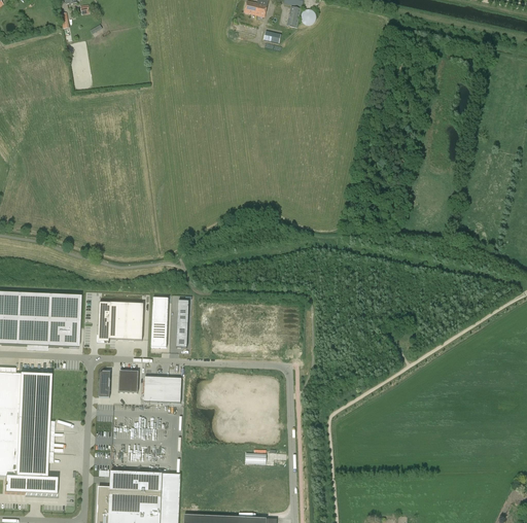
[(258,1),(257,0),(247,0),(244,10),(256,12),(258,1)]
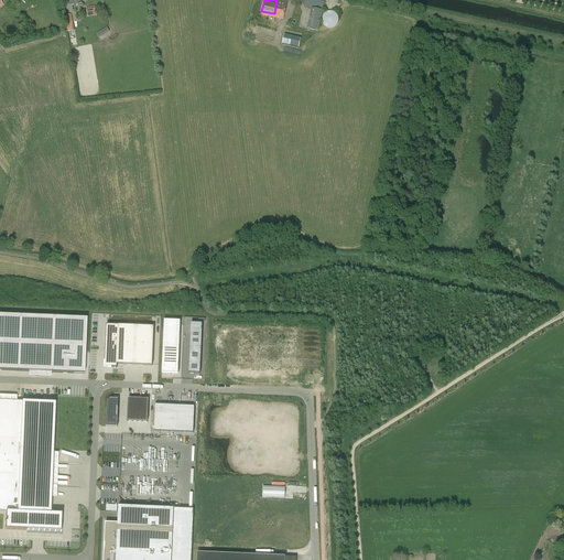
[(275,0),(277,1),(274,13),(283,15),(286,3),(288,0),(275,0)]
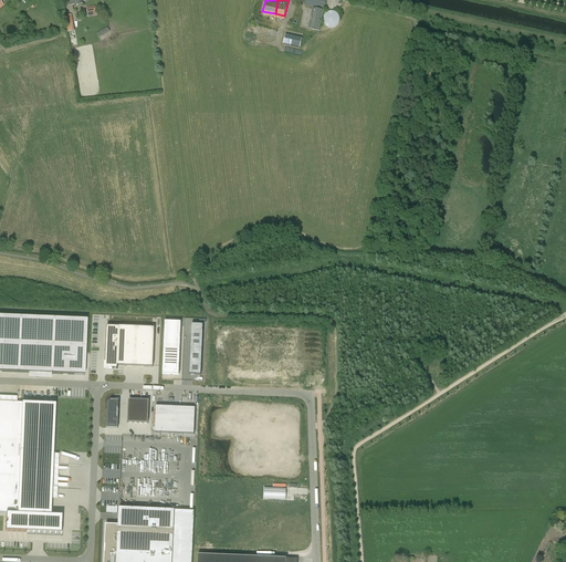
[(87,12),(96,11),(95,2),(86,3),(87,12)]
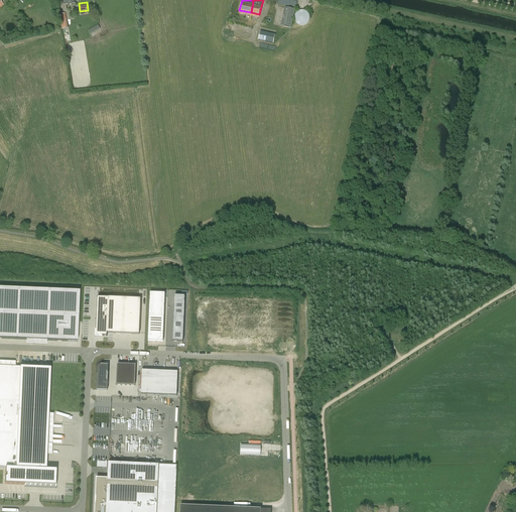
[(281,22),(291,24),(295,6),(285,3),(281,22)]
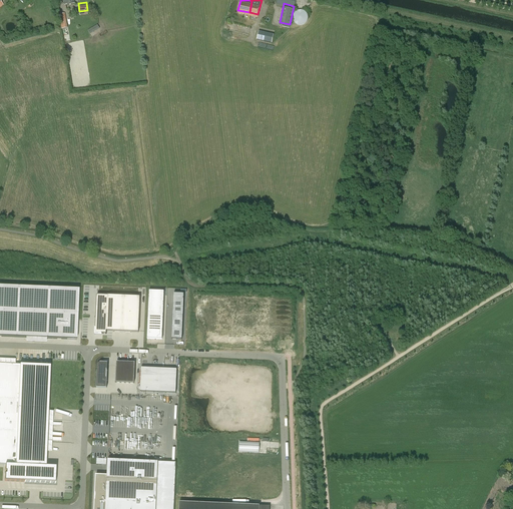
[(293,12),(293,15),(294,17),(295,19),(297,20),(299,21),(301,21),(304,21),(306,19),(307,18),(308,15),(308,13),(307,11),(306,9),(304,7),(302,7),(300,6),(298,7),(296,8),(294,10),(293,12)]
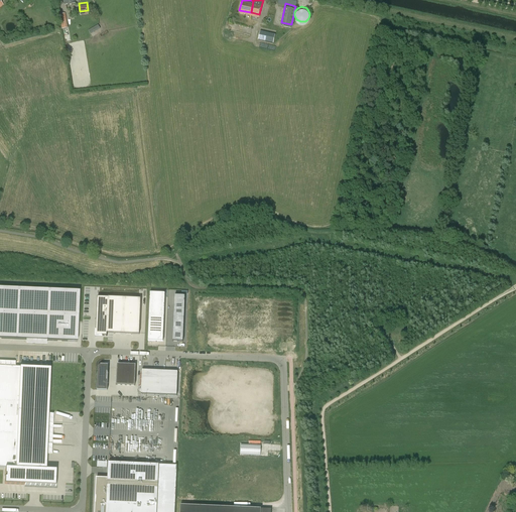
[(88,27),(91,30),(100,25),(98,21),(89,26),(88,27)]
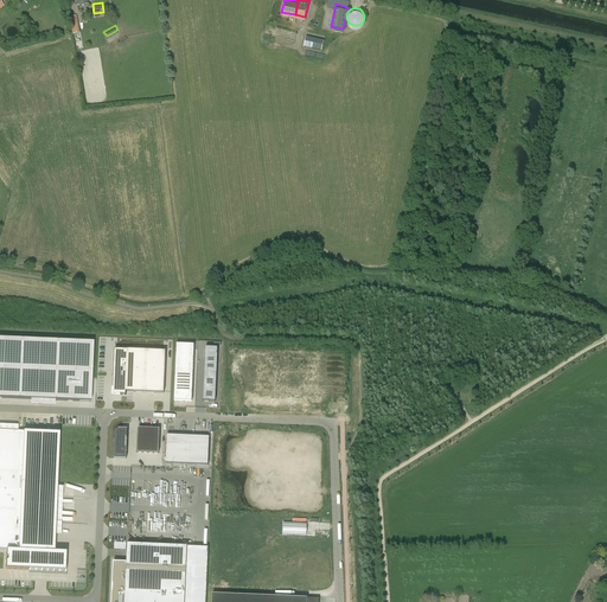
[(315,46),(317,36),(311,34),(310,39),(304,38),(302,43),(315,46)]
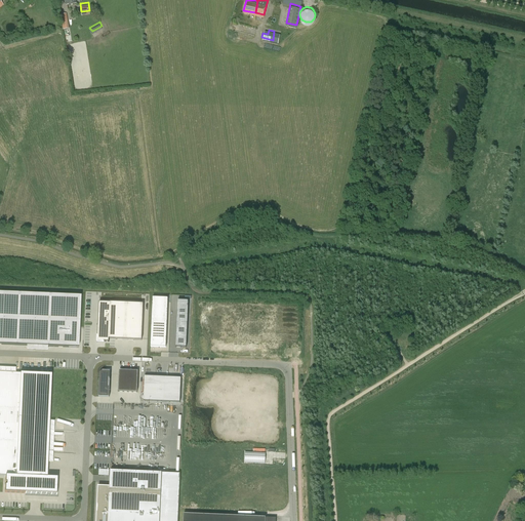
[(0,289),(0,341),(70,344),(70,343),(77,343),(78,335),(79,335),(81,293),(0,289)]
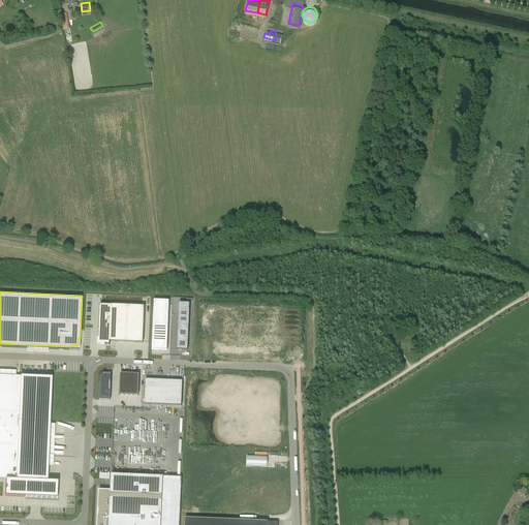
[(179,300),(177,346),(187,346),(189,300),(179,300)]
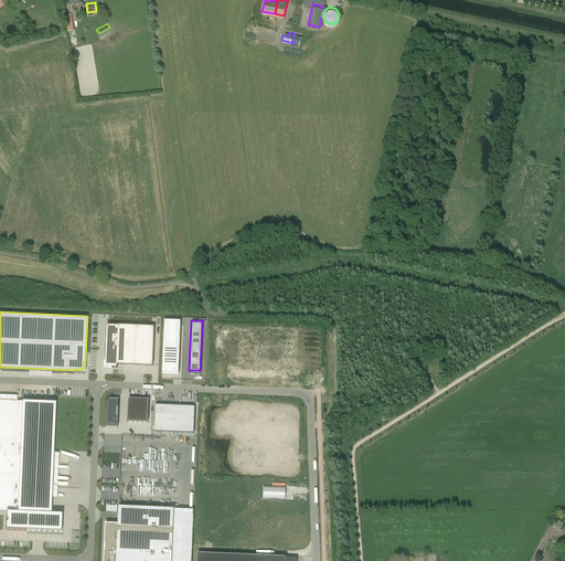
[(107,323),(105,363),(117,364),(117,361),(152,363),(153,325),(107,323)]
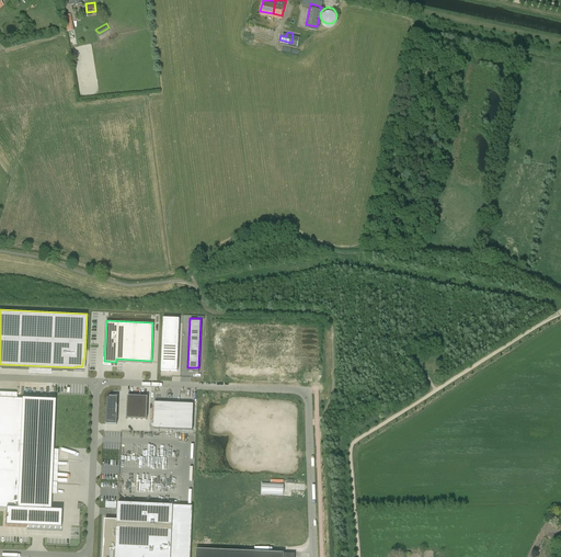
[(161,344),(161,366),(178,367),(178,345),(161,344)]
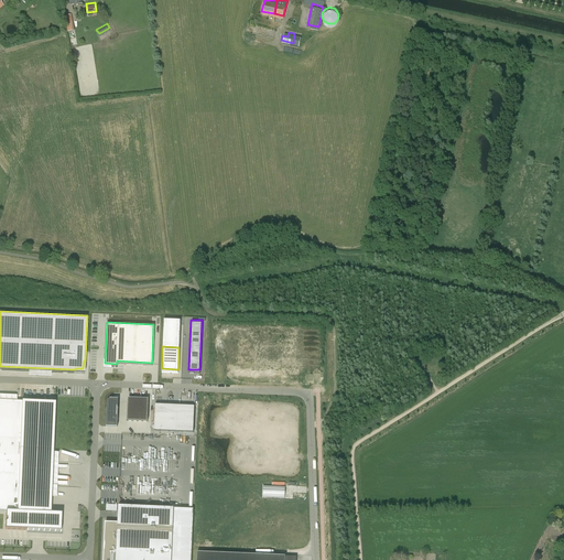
[(107,398),(106,422),(117,423),(118,395),(110,395),(107,398)]
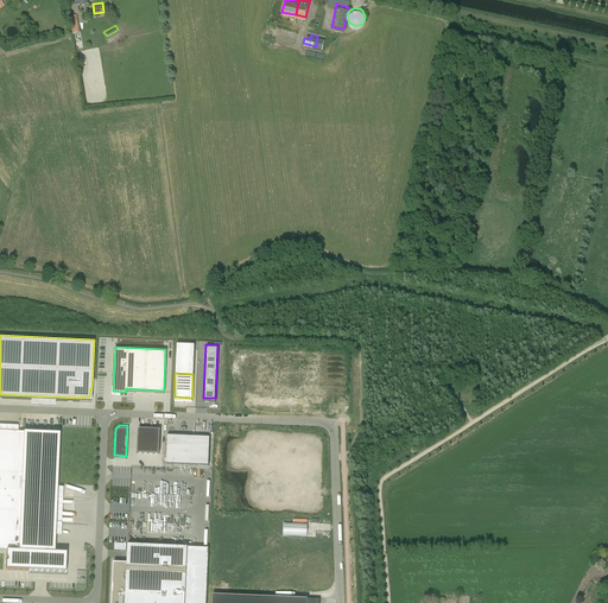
[(138,425),(137,449),(159,450),(160,425),(138,425)]
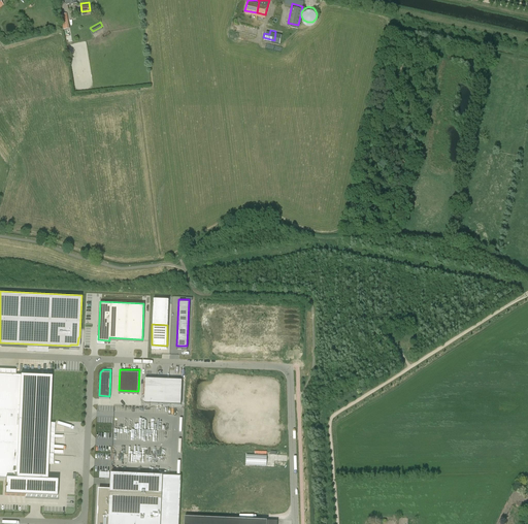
[(0,475),(5,475),(5,491),(57,494),(57,478),(46,477),(52,373),(0,371),(0,475)]
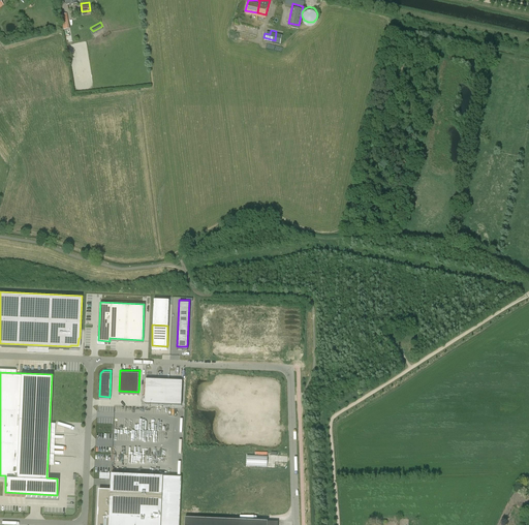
[(146,376),(145,401),(182,402),(183,377),(146,376)]
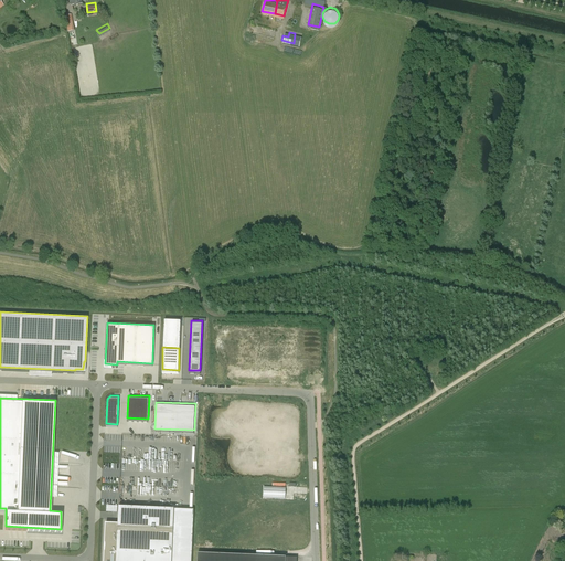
[(107,532),(105,560),(185,560),(188,447),(126,444),(123,533),(107,532)]
